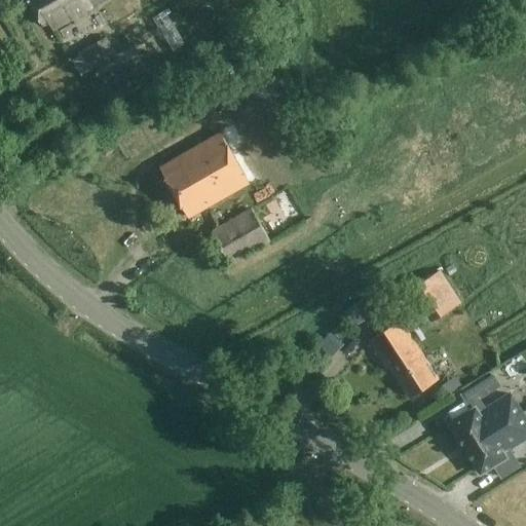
[(101,0),(27,0),(41,24),(47,21),(52,29),(101,0)]
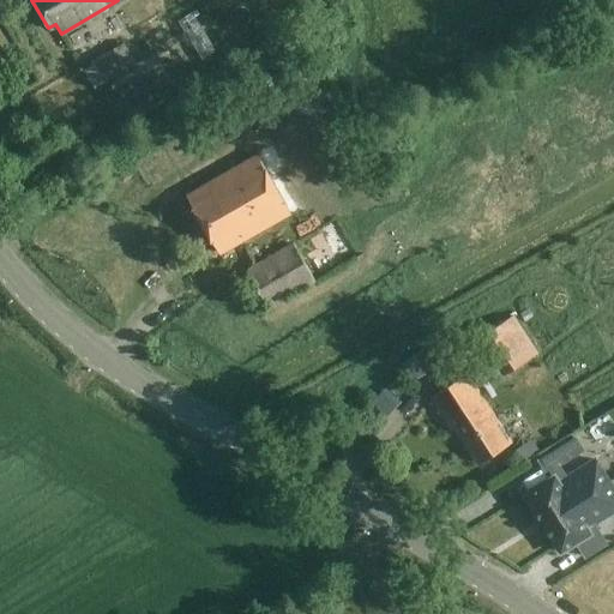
[(103,84),(137,64),(124,43),(90,62),(103,84)]
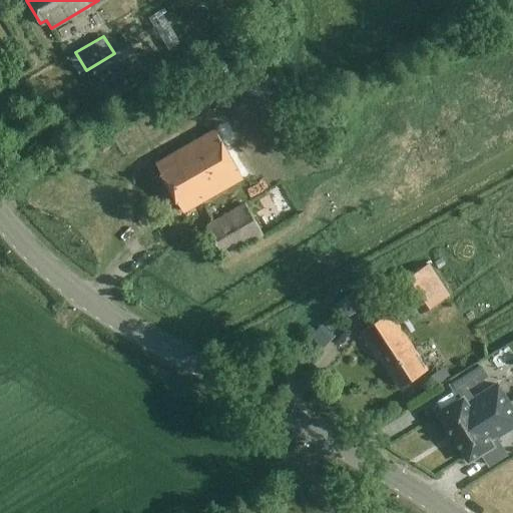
[(183,211),(242,178),(214,131),(156,164),(183,211)]
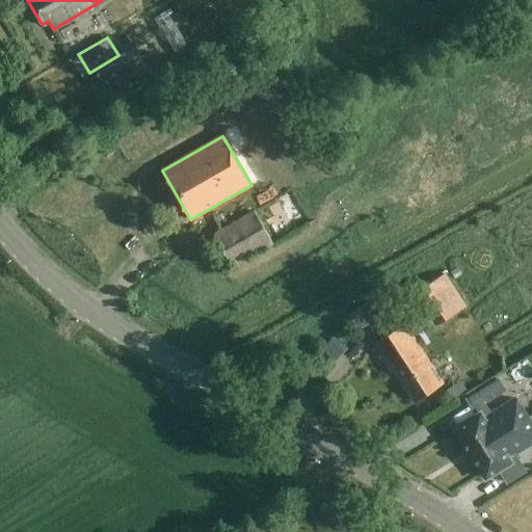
[(232,267),(273,244),(255,212),(213,235),(232,267)]
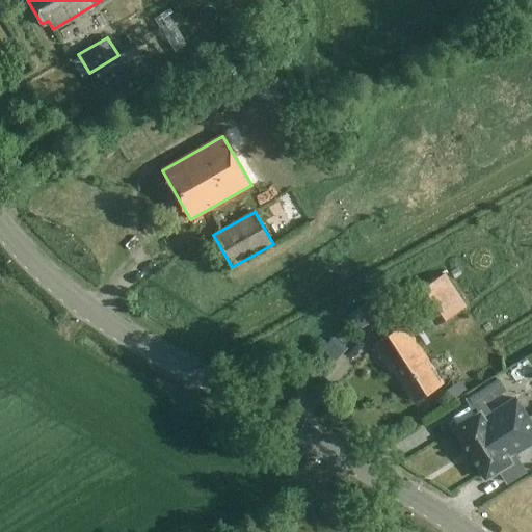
[(435,277),(457,311),(467,306),(445,271),(435,277)]
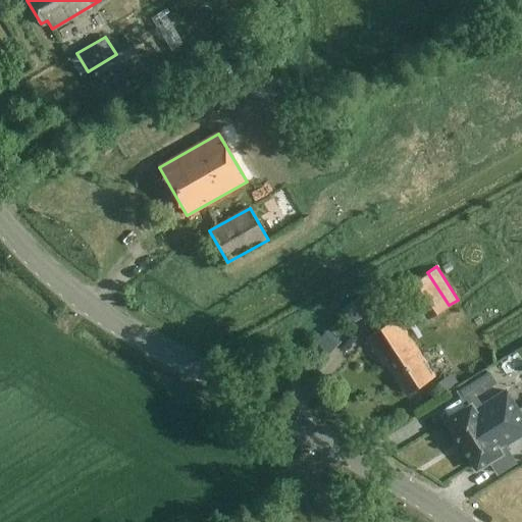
[(406,394),(434,376),(398,318),(367,338),(383,365),(386,363),(406,394)]
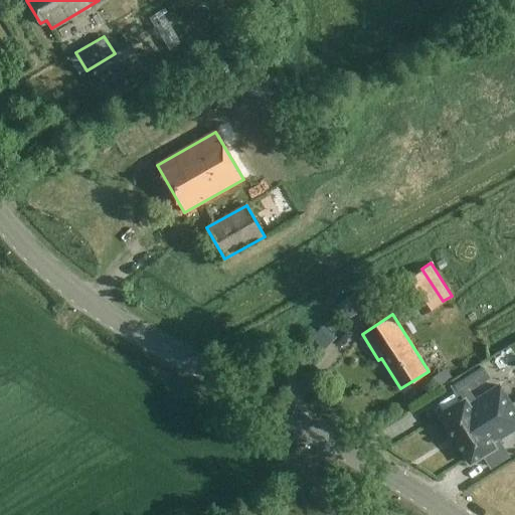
[(479,378),(485,389),(497,383),(491,371),(479,378)]
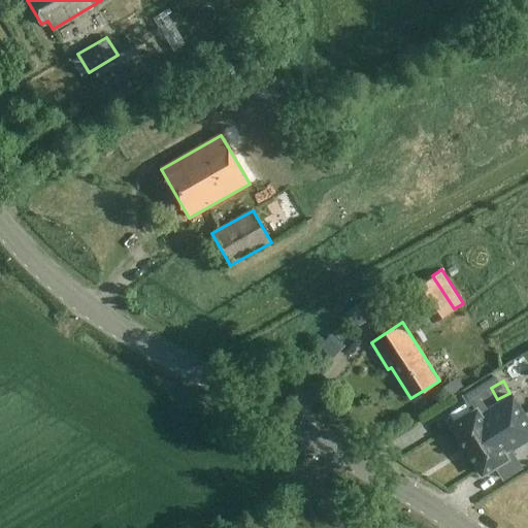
[(476,410),(452,426),(483,474),(507,459),(504,454),(527,438),(527,422),(512,396),(480,416),(476,410)]
